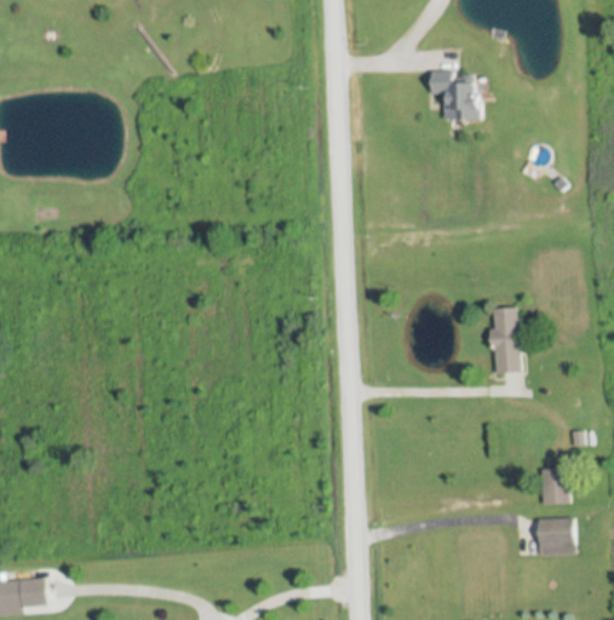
[(429,72),(430,101),(443,101),(443,122),(481,121),(480,81),(455,82),(455,72),(429,72)]
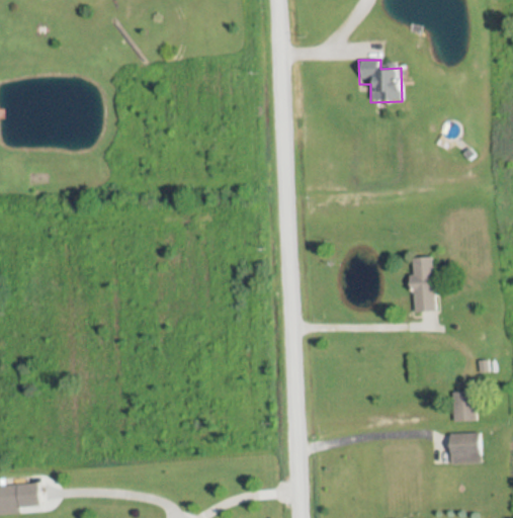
[(409,257),(410,312),(432,312),(431,257),(409,257)]
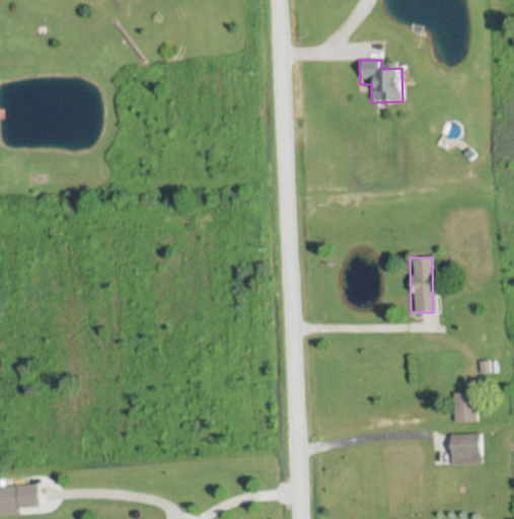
[(451,403),(451,421),(468,421),(468,403),(451,403)]
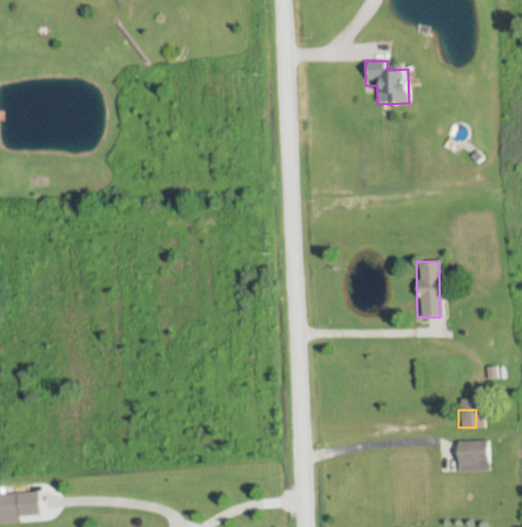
[(487,471),(487,441),(456,441),(456,471),(487,471)]
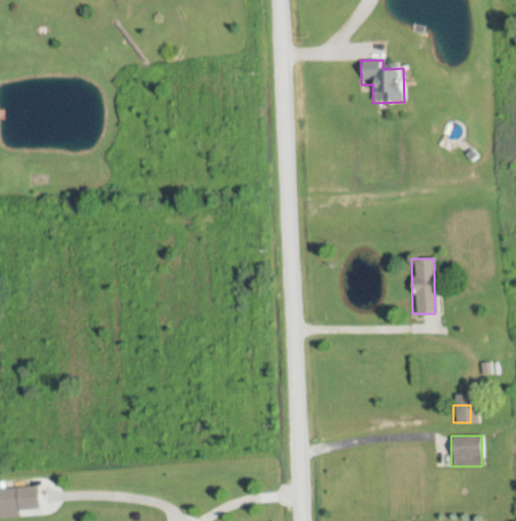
[(0,517),(15,518),(15,487),(0,486),(0,517)]
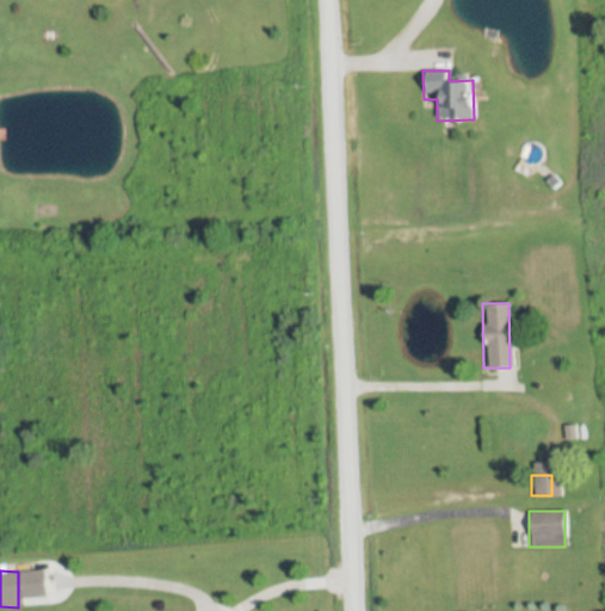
All buildings are outlined.
